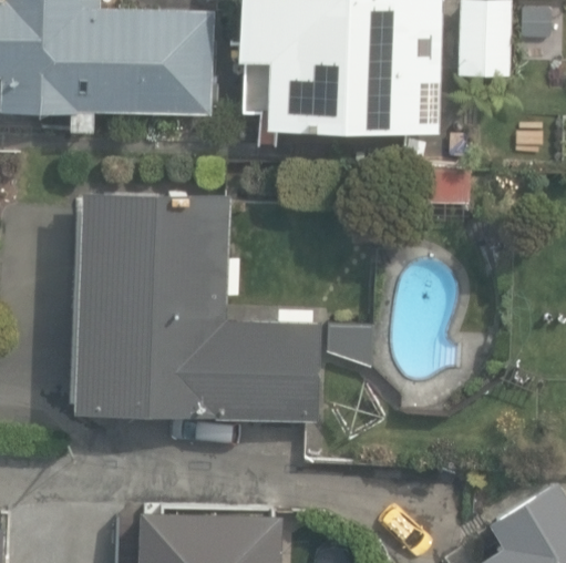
[(92,114),(208,118),(212,17),(95,13),(95,0),(0,0),(0,1),(0,0),(0,114),(69,118),(69,132),(91,133),(92,114)]
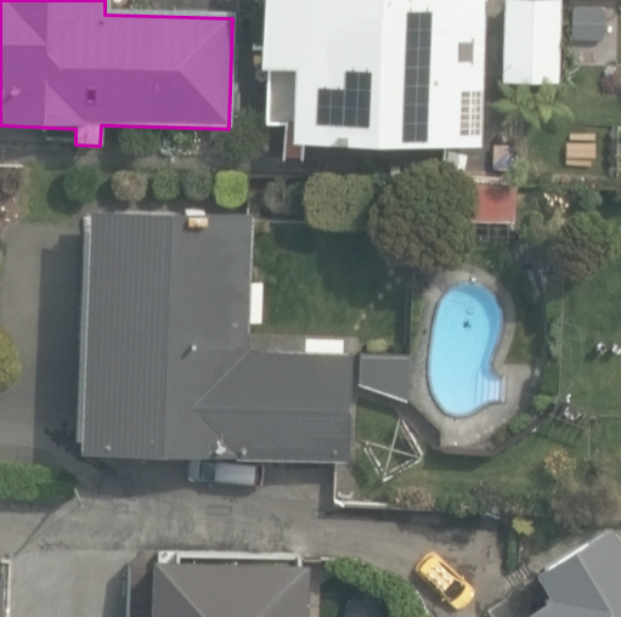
[(261,0),(261,67),(267,67),(266,125),(289,126),(288,145),(480,148),(484,0),(261,0)]
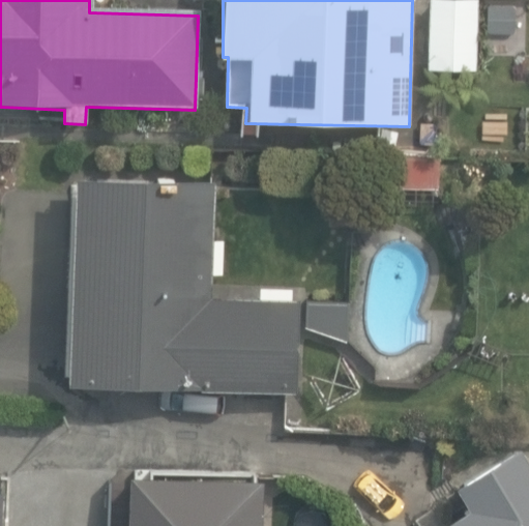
[(431,69),(477,71),(480,3),(433,1),(431,69)]
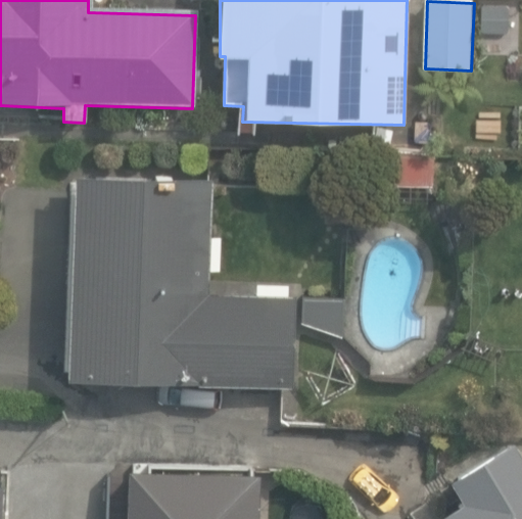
[(374,186),(436,188),(437,160),(376,158),(374,186)]
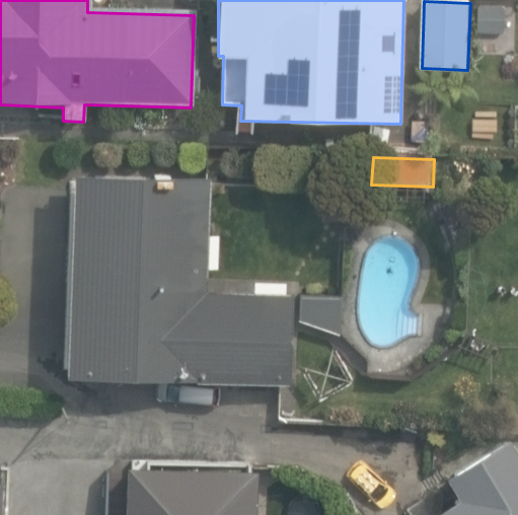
[(70,375),(292,383),(296,295),(289,295),(289,283),(257,282),(257,294),(208,293),(209,270),(221,271),(222,236),(209,235),(211,178),(77,173),(70,375)]
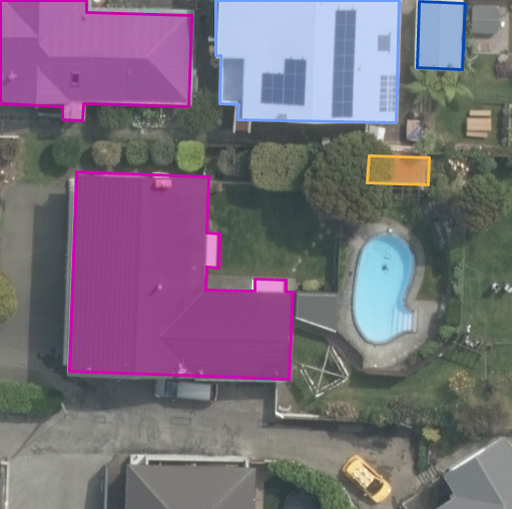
[(299,317),(339,332),(340,296),(301,294),(299,317)]
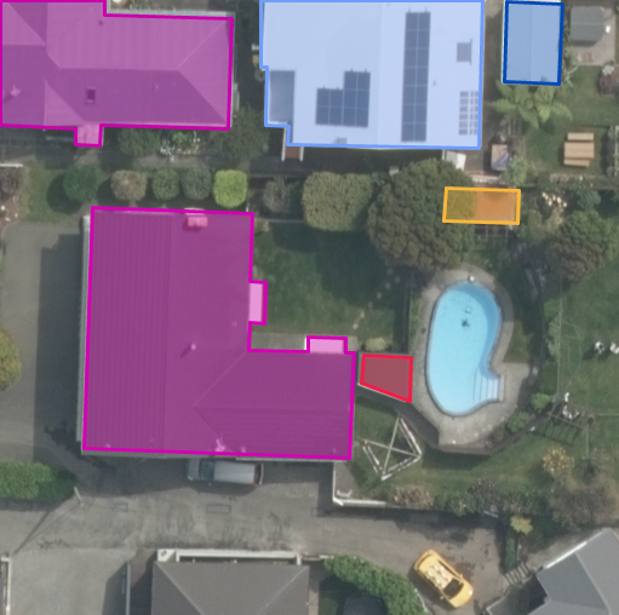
[(618,530),(607,512),(534,557),(550,582),(511,607),(516,614),(618,614),(618,530)]
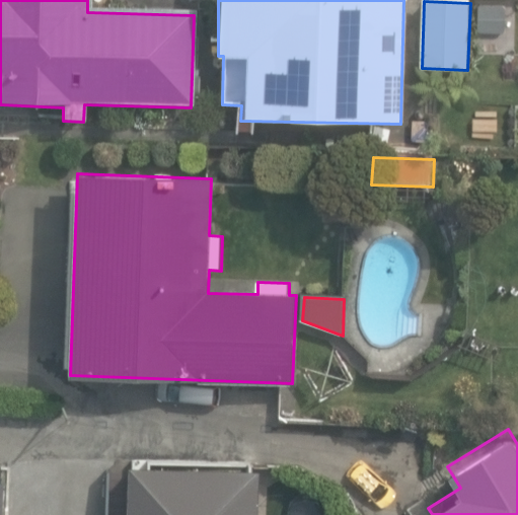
[(256,514),(260,473),(131,468),(129,514),(256,514)]
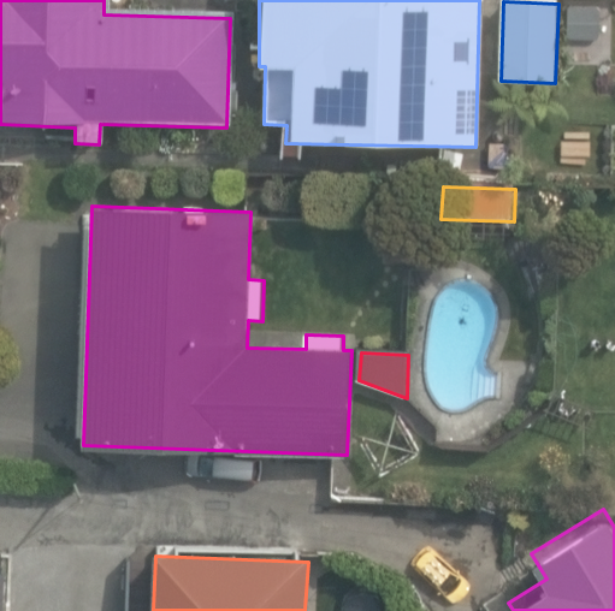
All buildings are outlined.
